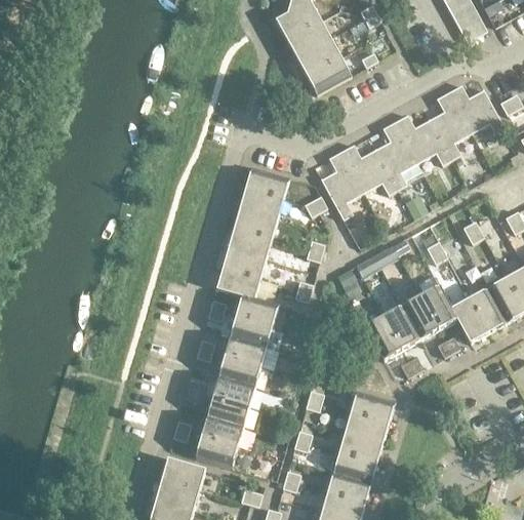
[(290,0),(286,13),(275,20),(285,38),(320,20),(311,1),(311,0),(290,0)]
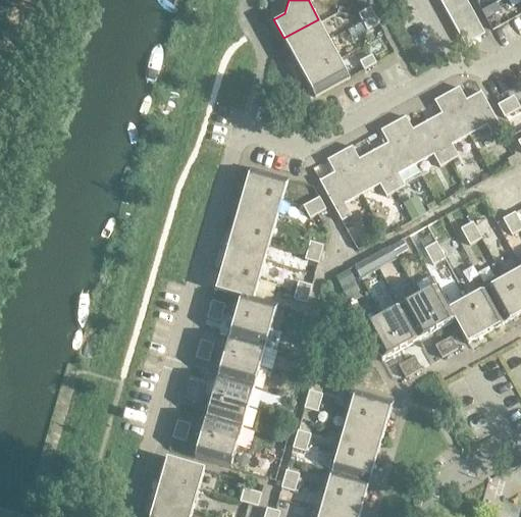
[(468,0),(445,0),(441,2),(447,11),(468,0)]
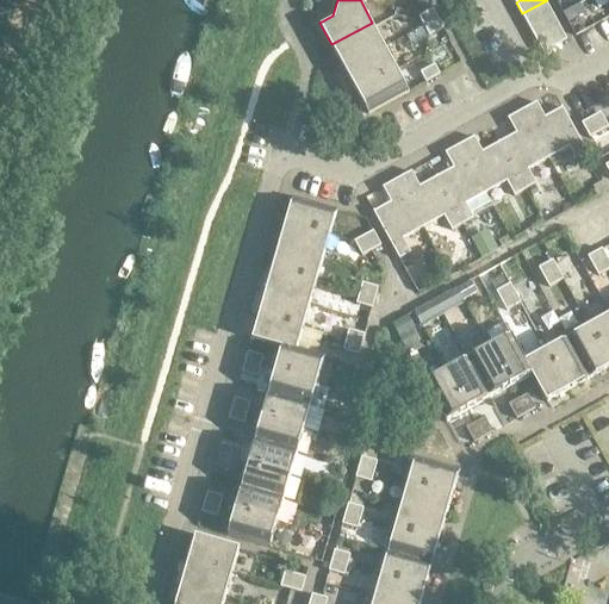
[(553,12),(547,0),(522,13),(529,25),(553,12)]
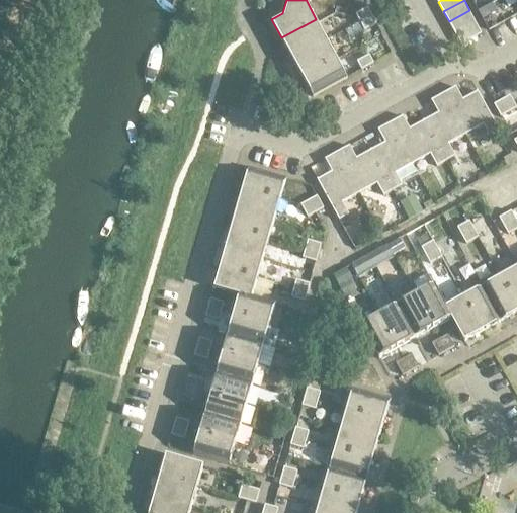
[(371,12),(366,4),(354,11),(359,18),(371,12)]
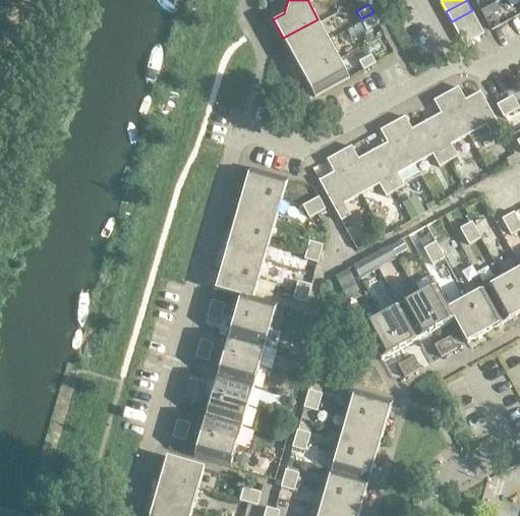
[(477,20),(472,10),(452,21),(457,32),(477,20)]
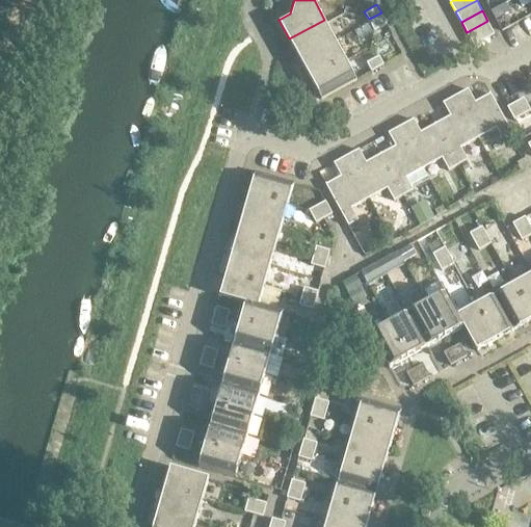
[(386,21),(381,12),(369,19),(373,27),(386,21)]
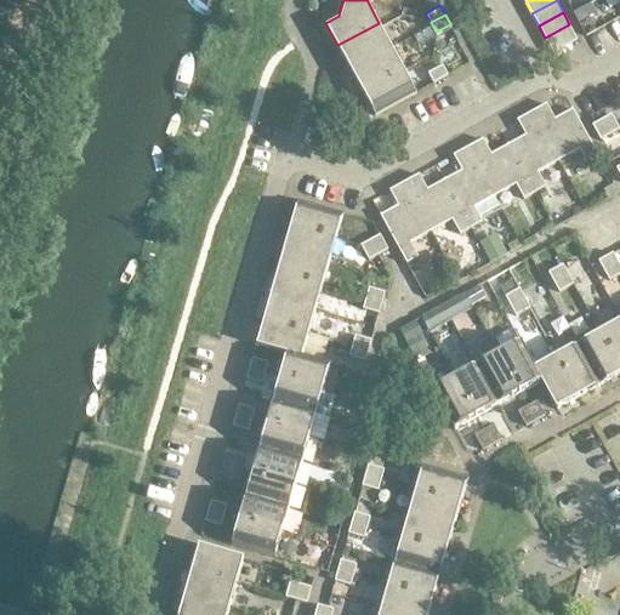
[(391,45),(379,23),(337,45),(350,67),(391,45)]
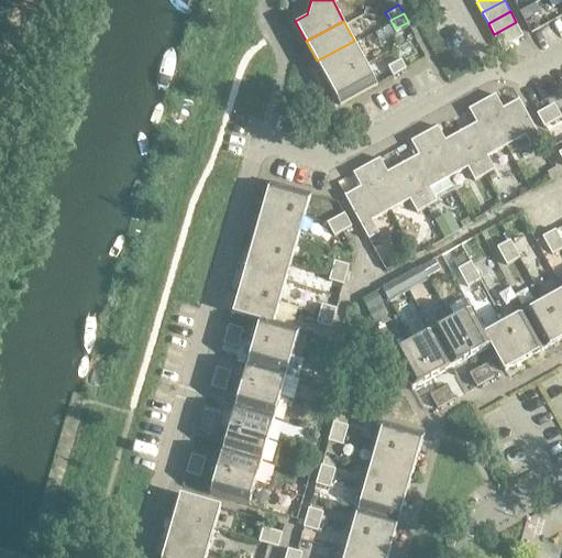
[(522,32),(516,22),(494,34),(499,44),(522,32)]
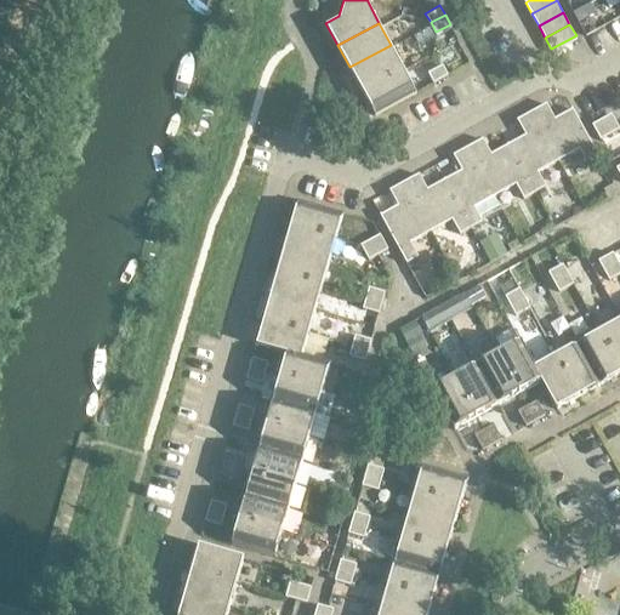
[(403,67),(391,45),(350,67),(362,90),(403,67)]
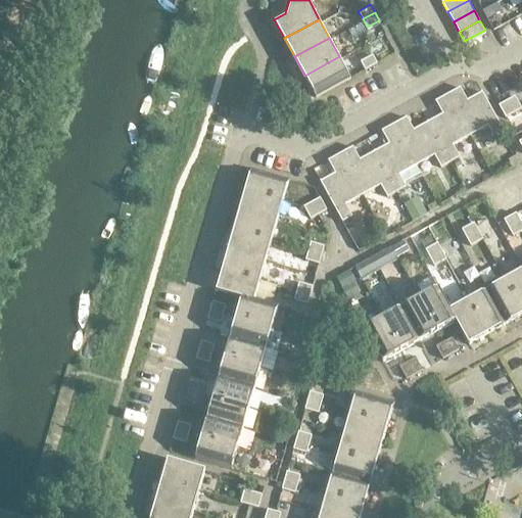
[(360,58),(364,67),(376,60),(371,52),(360,58)]
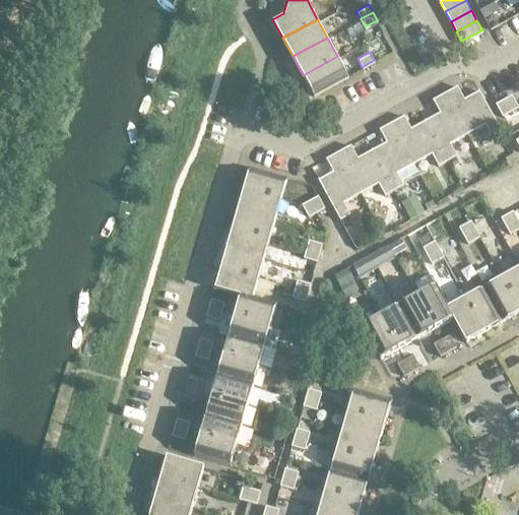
[(347,74),(337,56),(303,75),(313,93),(347,74)]
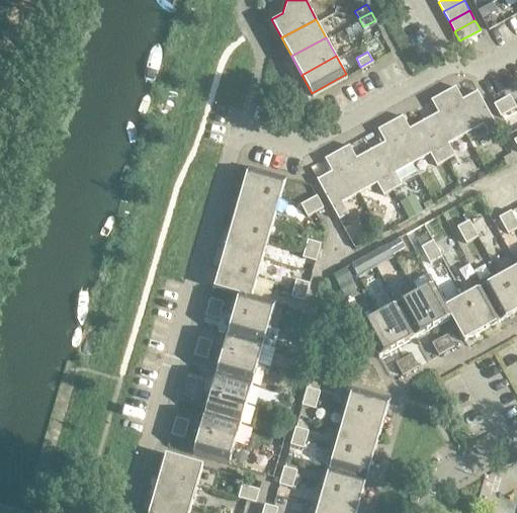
[(461,96),(454,84),(442,90),(464,132),(483,121),(489,134),(499,129),(476,88),(461,96)]
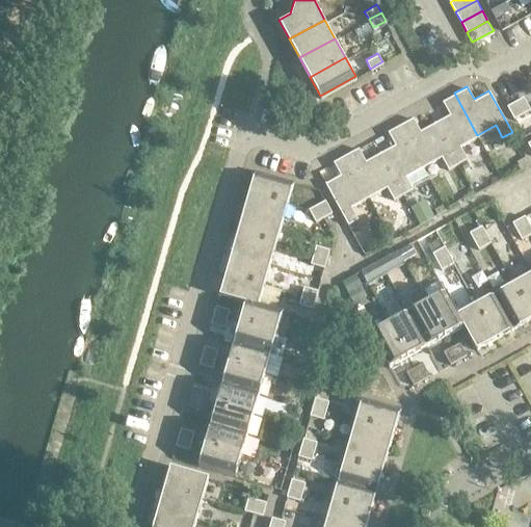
[(477,135),(454,93),(442,100),(449,112),(434,121),(457,162),(459,161),(465,158),(466,157),(459,145),(477,135)]
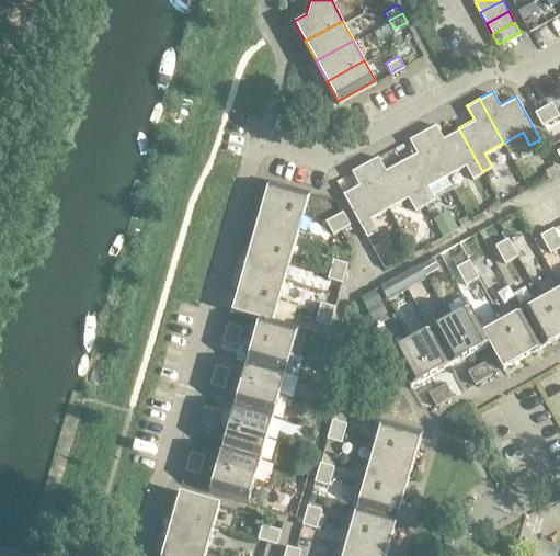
[(551,100),(543,105),(550,118),(558,113),(551,100)]
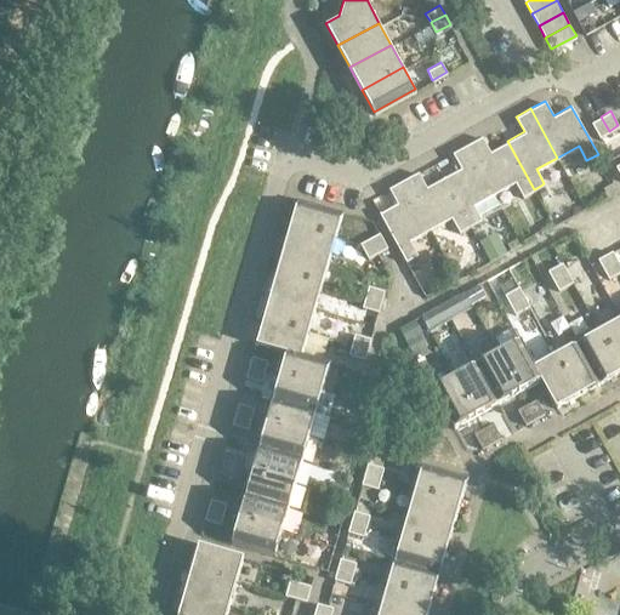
[(609,131),(601,117),(591,121),(599,136),(609,131)]
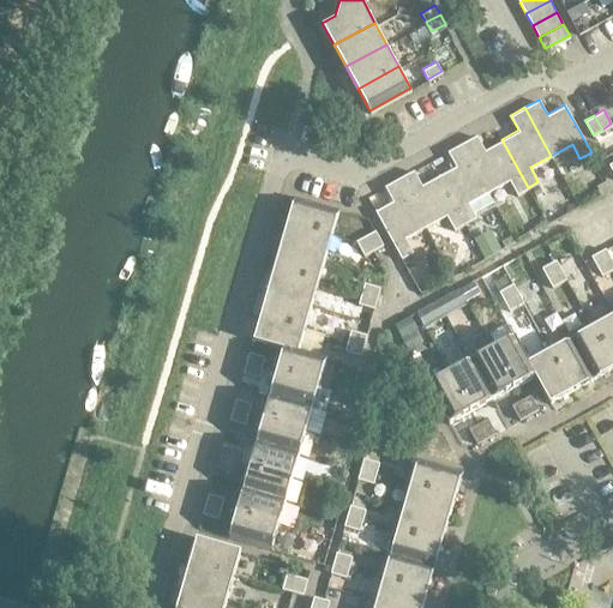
[(484,150),(475,134),(462,143),(488,191),(509,179),(517,193),(528,187),(502,139),(484,150)]
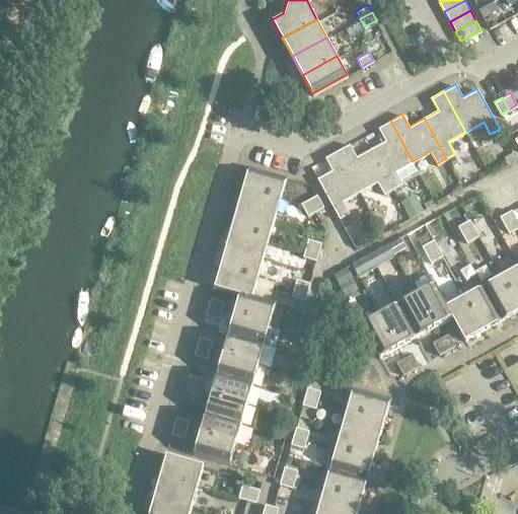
[(413,161),(390,121),(377,127),(384,140),(370,148),(392,188),(401,182),(394,171),(413,161)]
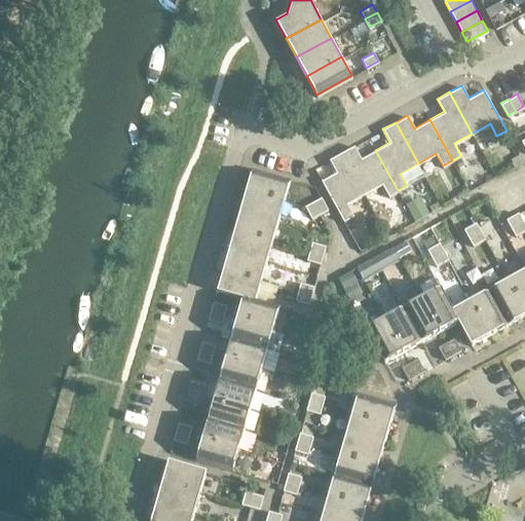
[(481,131),(474,134),(477,140),(484,136),(481,131)]
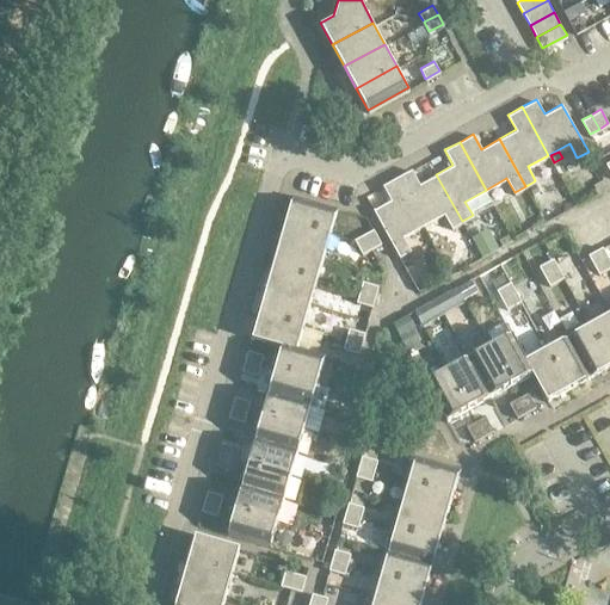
[(418,184),(411,168),(396,177),(423,224),(444,213),(451,227),(462,221),(436,174),(418,184)]
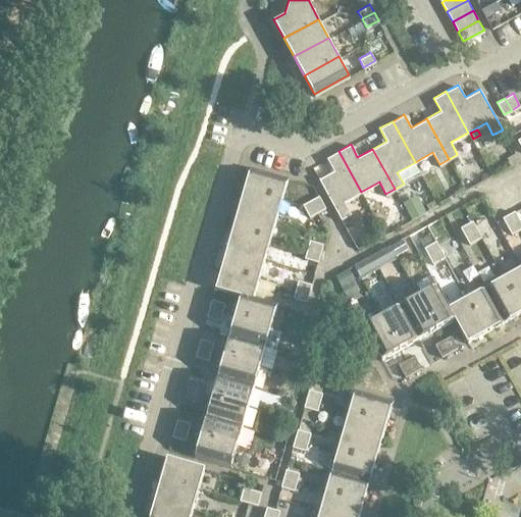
[(361,192),(339,151),(326,157),(333,170),(319,178),(341,218),(350,213),(344,202),(361,192)]
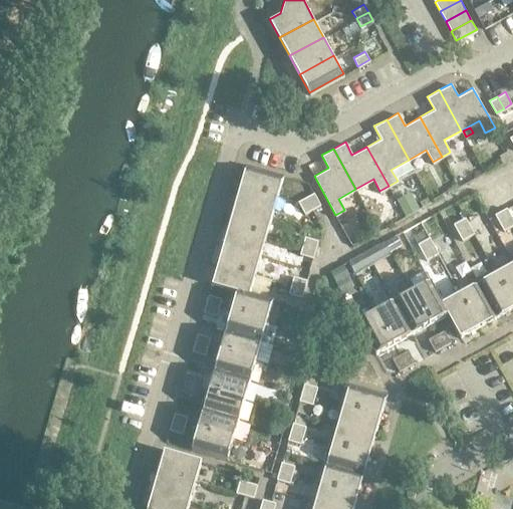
[(506,149),(498,154),(502,161),(510,156),(506,149)]
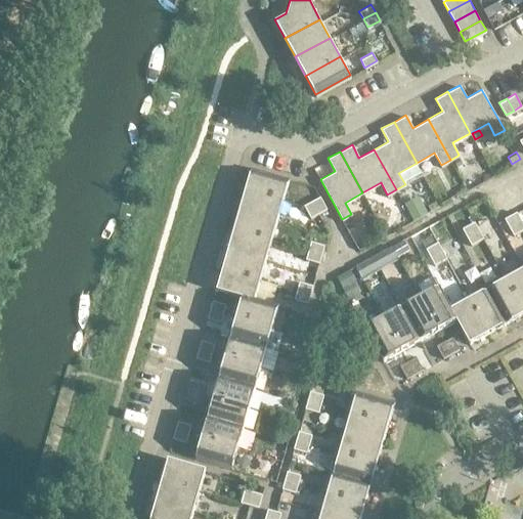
[(289,177),(251,166),(245,186),(282,198),(289,177)]
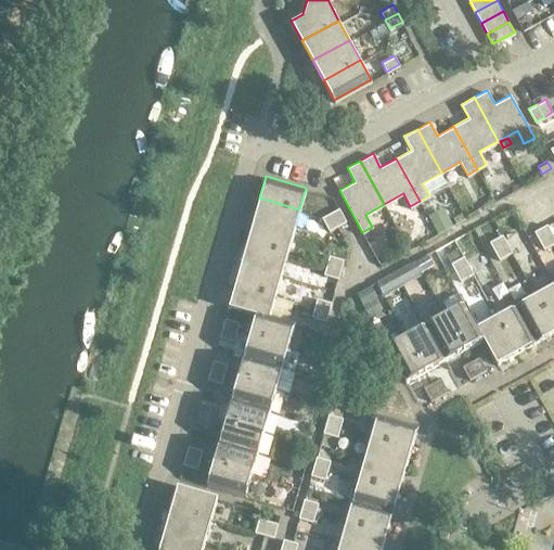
[(299,209),(259,197),(253,219),(294,231),(299,209)]
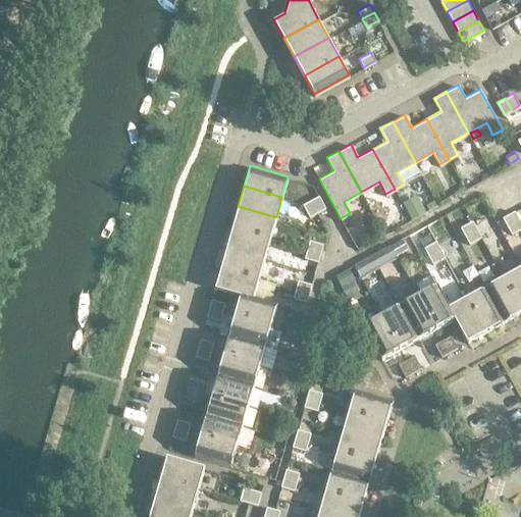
[(325,207),(318,195),(310,199),(317,211),(325,207)]
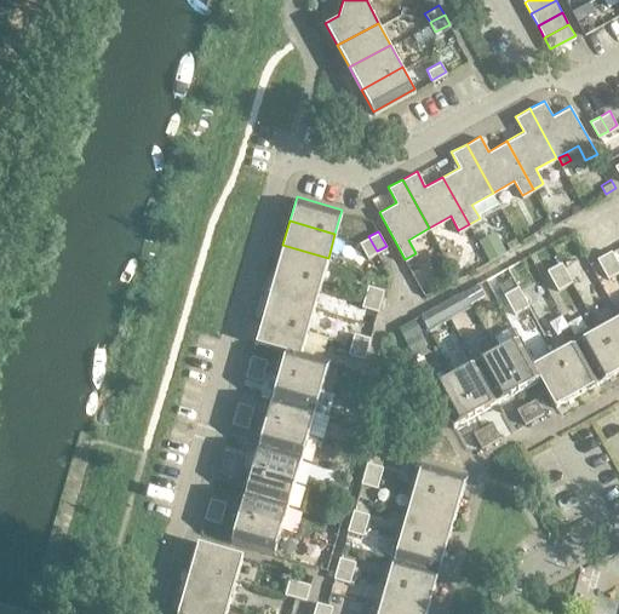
[(377,251),(368,236),(359,242),(367,256),(377,251)]
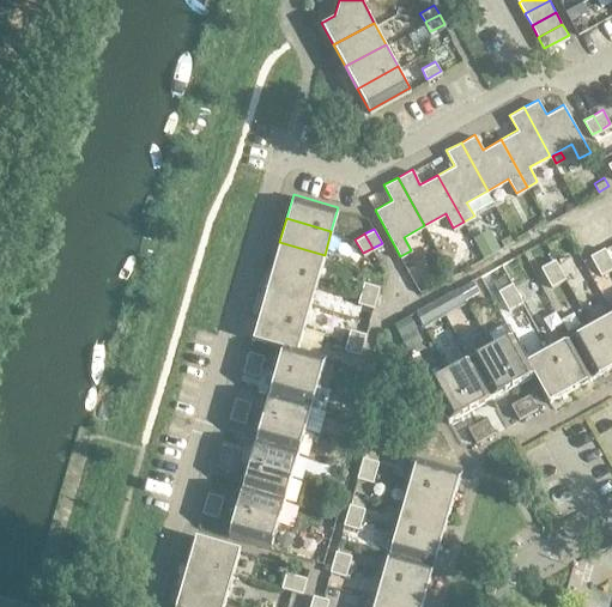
[(325,255),(279,242),(272,266),(317,279),(325,255)]
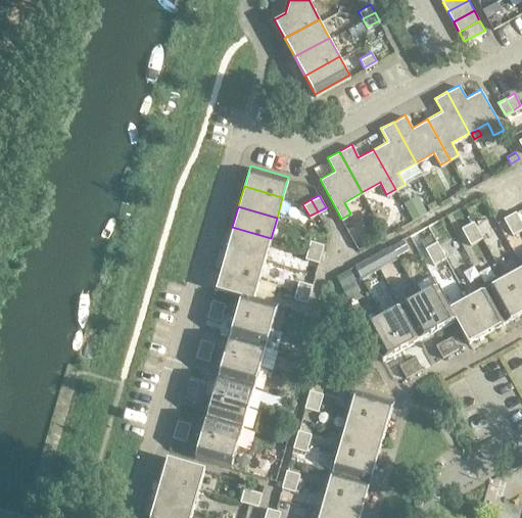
[(520,218),(515,209),(503,217),(508,225),(520,218)]
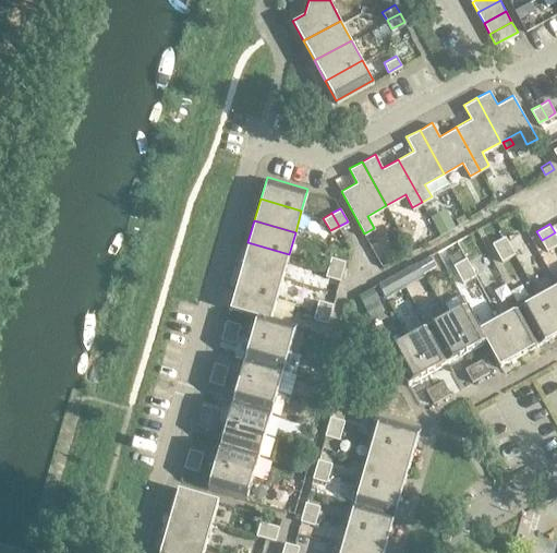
[(556,242),(556,237),(555,232),(542,240),(546,249),(556,242)]
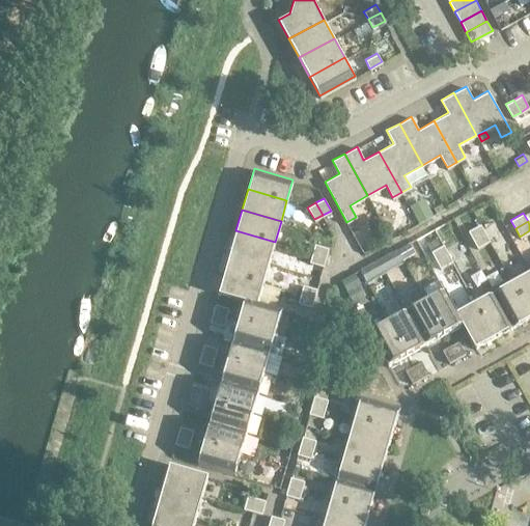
[(468,230),(472,239),(484,231),(480,223),(468,230)]
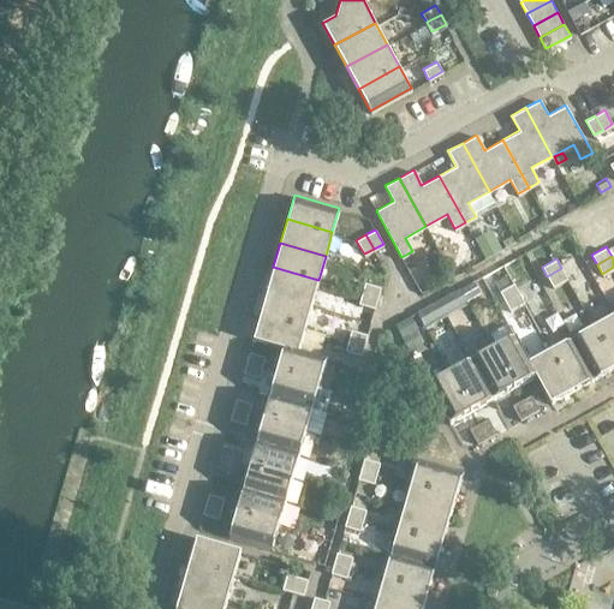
[(319,280),(273,267),(267,290),(311,303),(319,280)]
